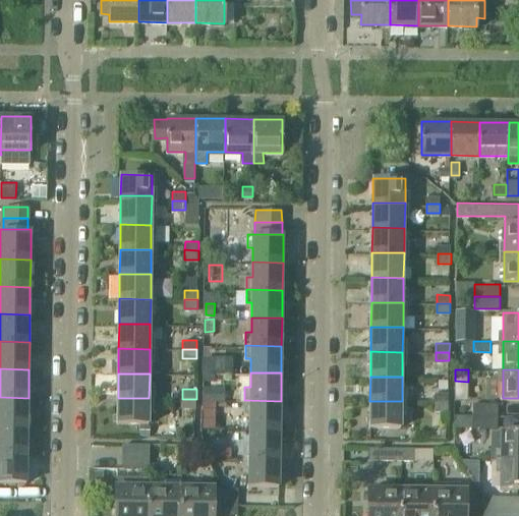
[(435,402),(449,402),(449,392),(435,392),(435,402)]
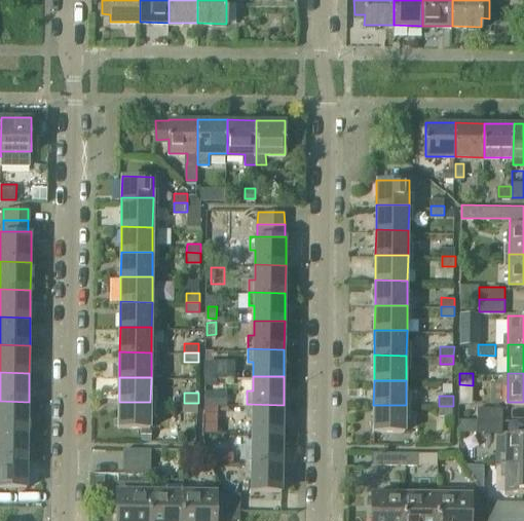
[(0,429),(28,430),(29,402),(0,401),(0,429)]
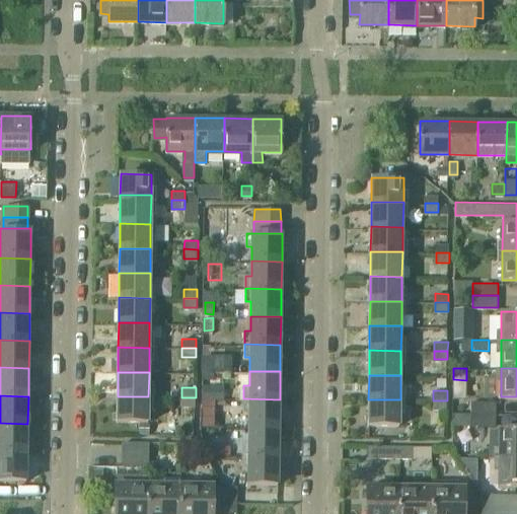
[(148,422),(148,396),(118,396),(117,421),(148,422)]
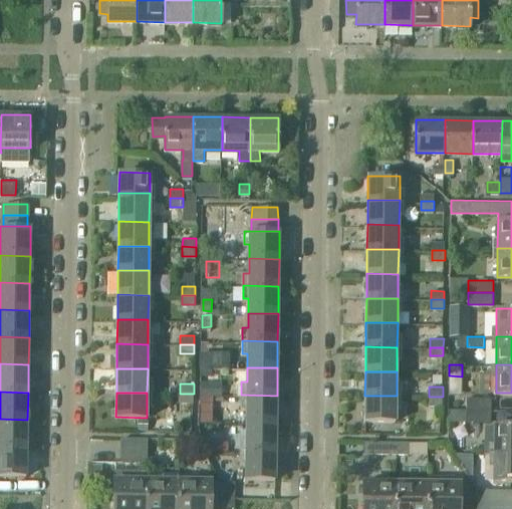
[(194,403),(194,394),(180,394),(174,394),(174,403),(194,403)]
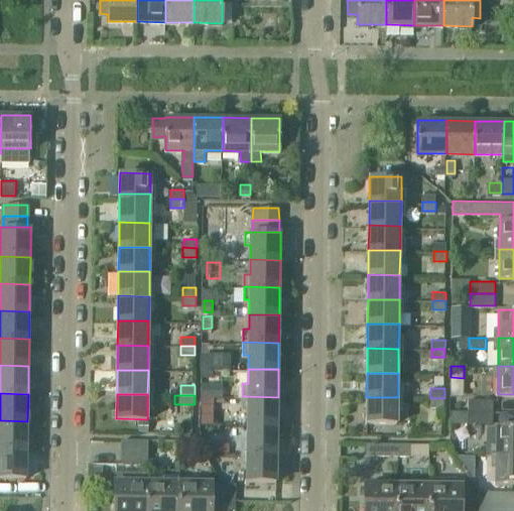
[(277,424),(278,397),(242,396),(242,409),(248,409),(247,424),(277,424)]
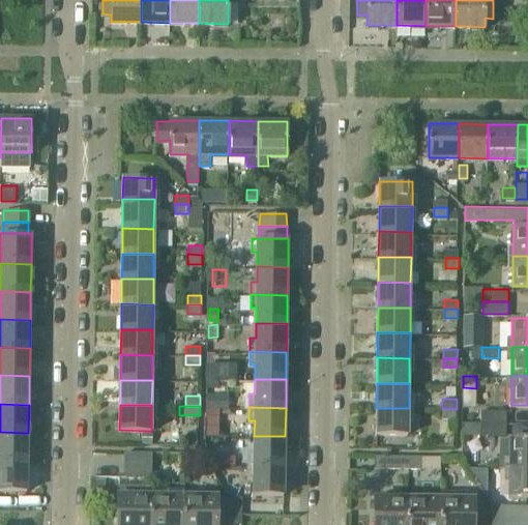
[(408,434),(409,408),(376,408),(376,433),(408,434)]
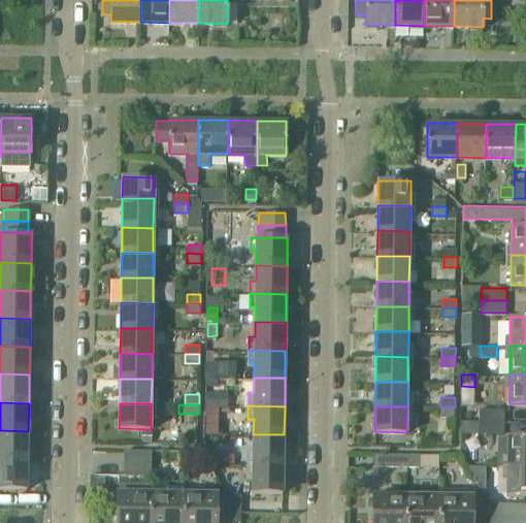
[(504,420),(505,406),(480,406),(480,419),(504,420)]
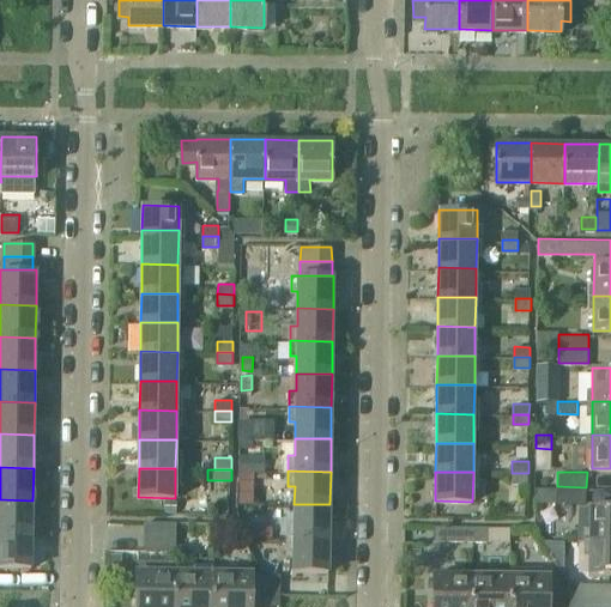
[(586,502),(586,487),(557,486),(557,502),(586,502)]
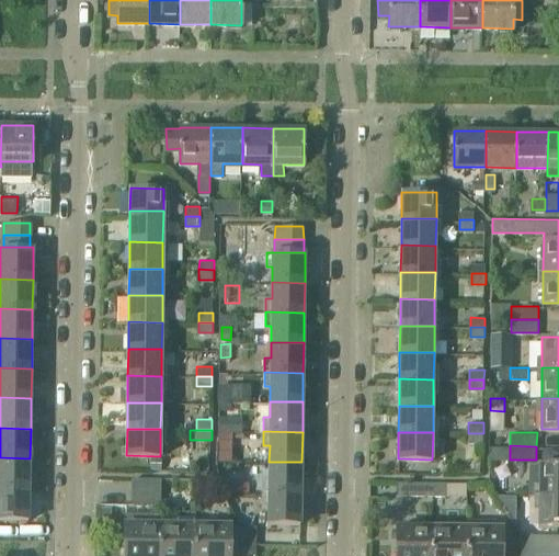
[(0,487),(30,488),(30,458),(0,457),(0,487)]
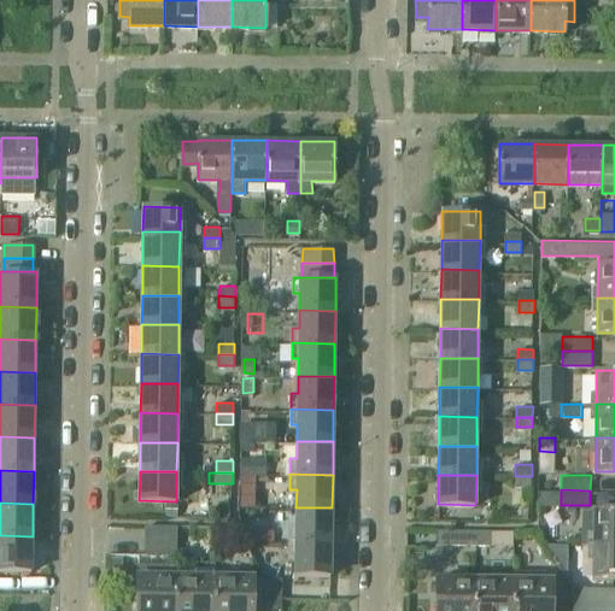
[(332,540),(332,507),(296,507),(296,524),(290,524),(288,540),(332,540)]
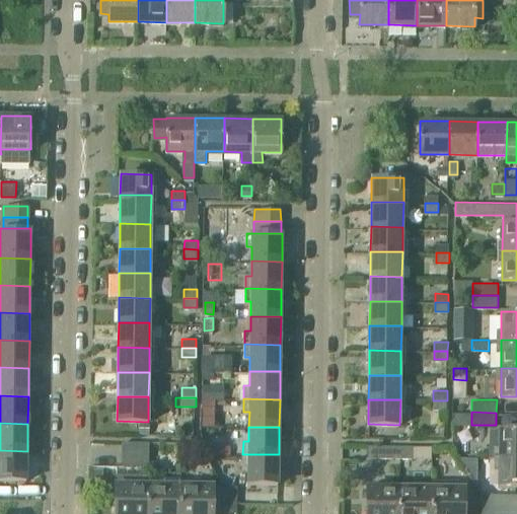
[(516,428),(500,428),(500,456),(516,456),(516,428)]
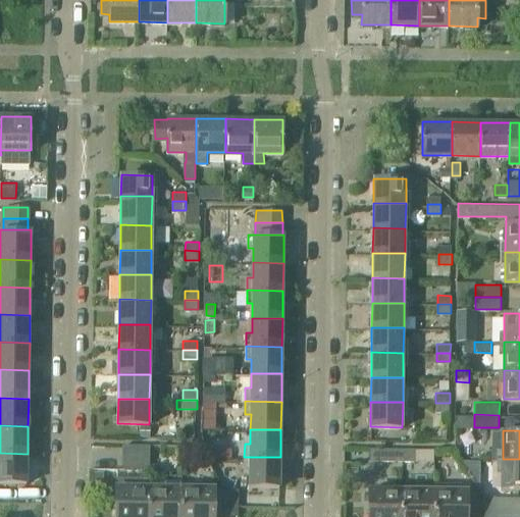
[(150,456),(150,444),(123,443),(123,456),(150,456)]
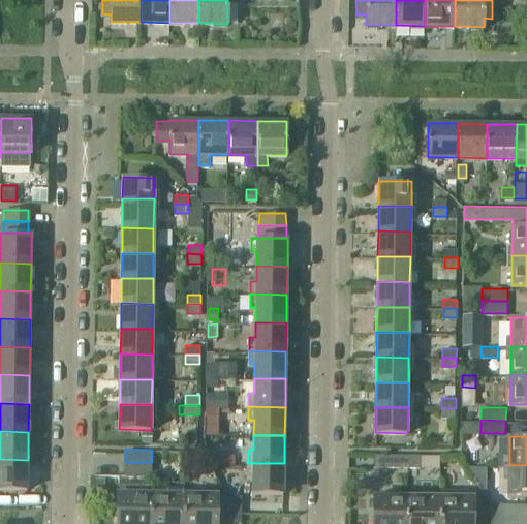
[(407,465),(408,454),(375,453),(375,465),(407,465)]
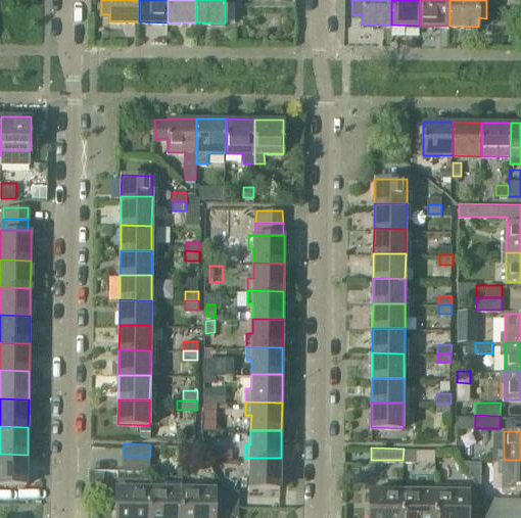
[(417,460),(417,449),(404,449),(403,460),(417,460)]
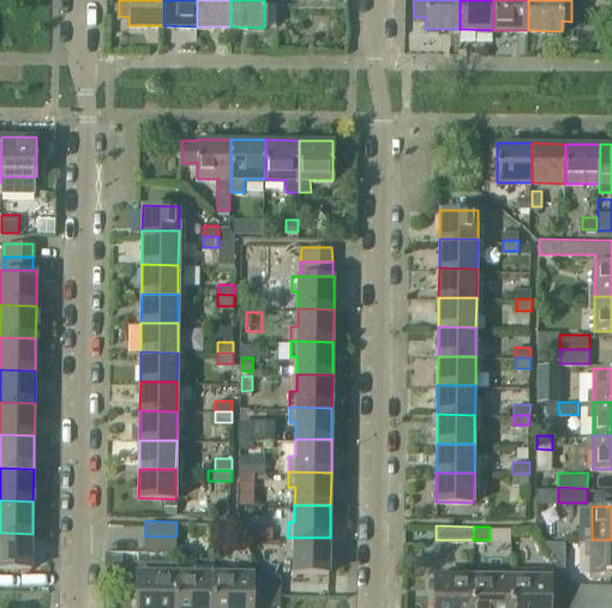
[(0,569),(33,569),(33,534),(0,533),(0,569)]
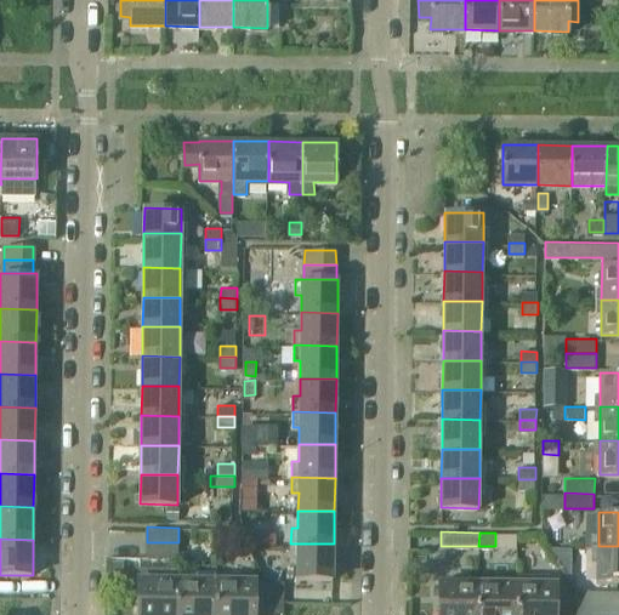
[(179,558),(179,542),(147,542),(147,558),(179,558)]
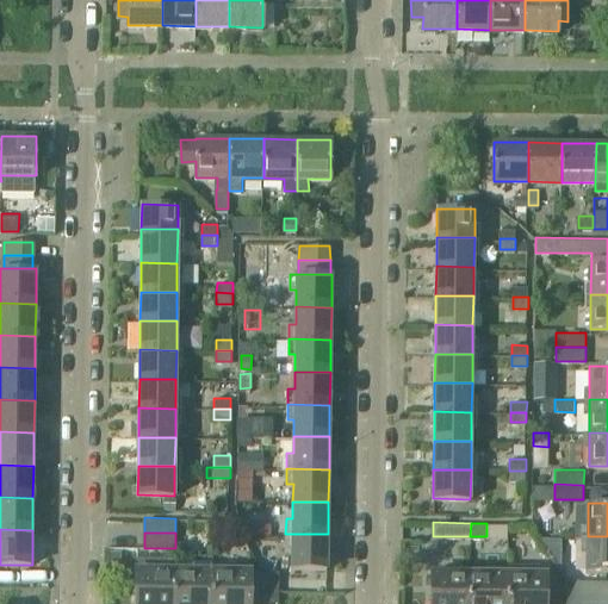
[(327,568),(328,534),(285,534),(285,548),(292,549),(292,567),(327,568)]
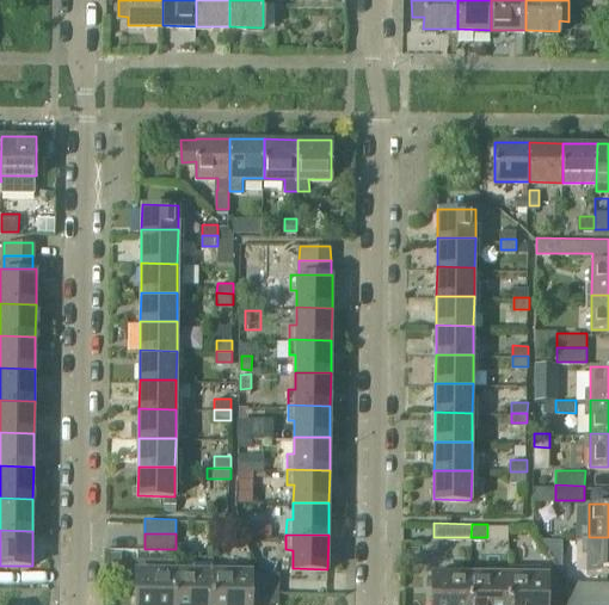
[(608,537),(589,537),(589,570),(608,570),(608,537)]
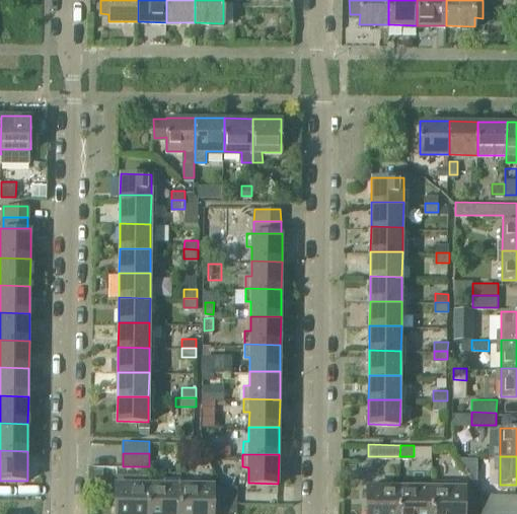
[(179,513),(180,485),(180,475),(149,475),(149,485),(148,513),(179,513)]
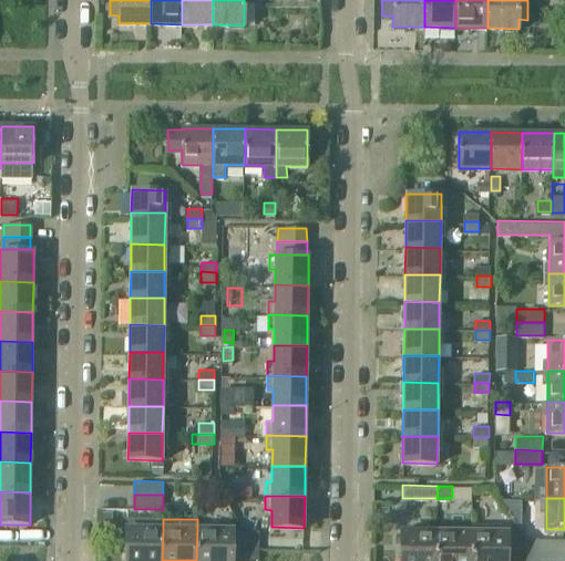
[(162,560),(163,529),(127,528),(126,560),(162,560)]
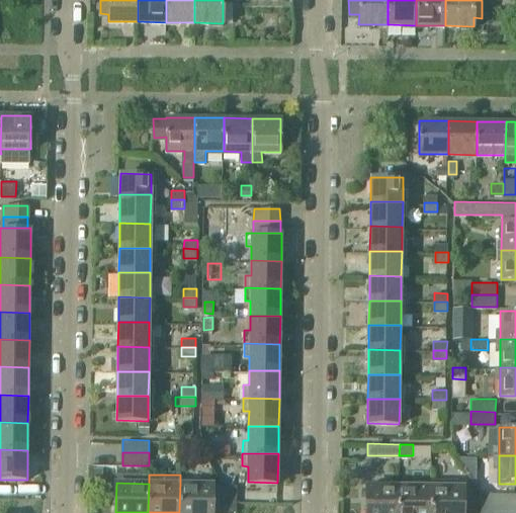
[(180,484),(179,512),(212,512),(212,485),(180,484)]
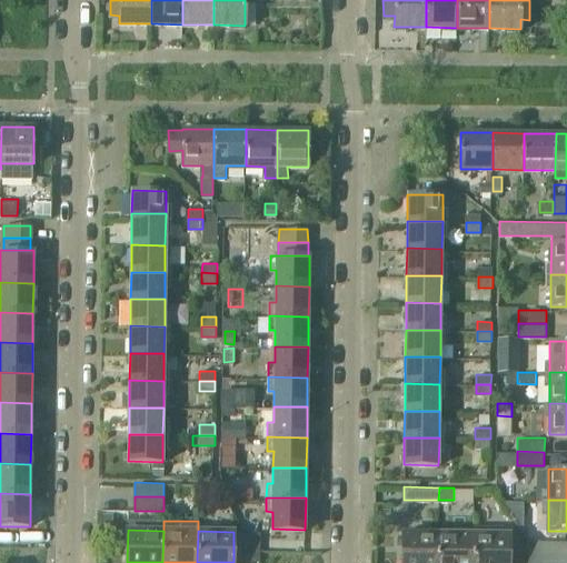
[(261,532),(252,531),(246,531),(246,560),(260,561),(261,532)]
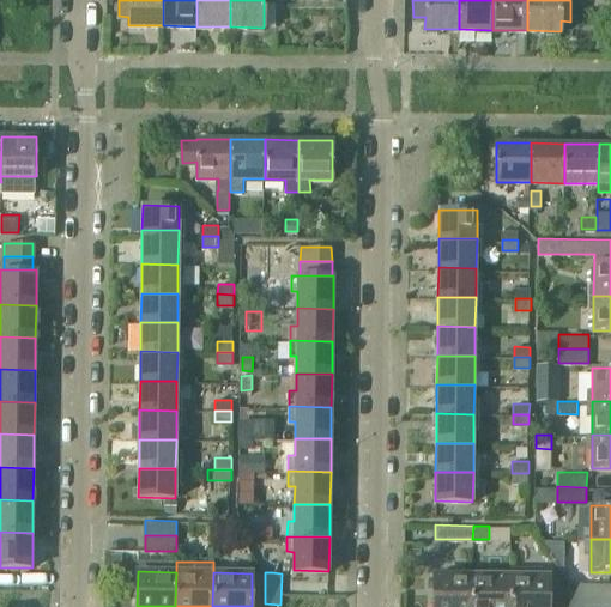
[(471,606),(472,575),(433,574),(431,606),(471,606)]
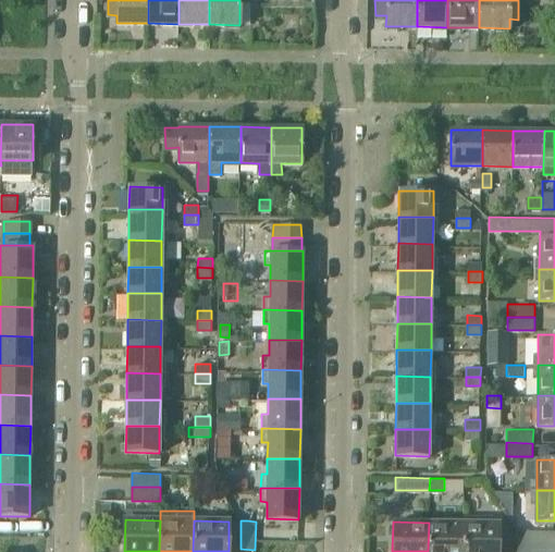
[(461,551),(463,523),(429,523),(428,551),(461,551)]
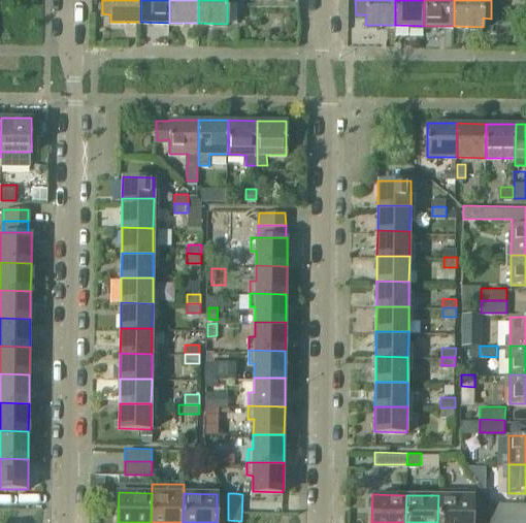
[(438,495),(437,522),(473,522),(474,495),(438,495)]
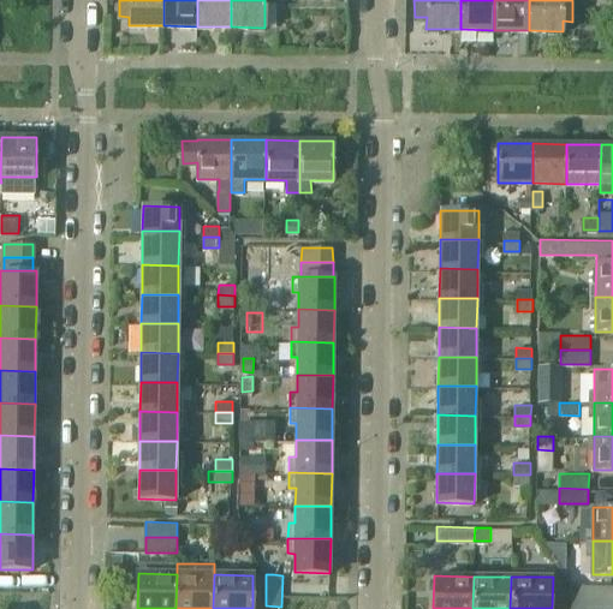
[(585,599),(612,599),(612,585),(571,584),(571,585),(585,585),(585,599)]
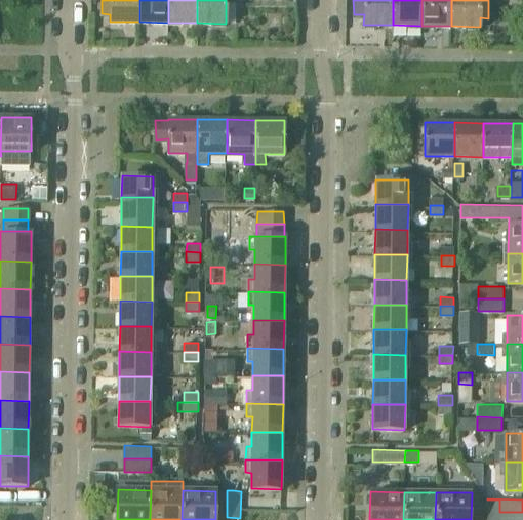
[(498,519),(499,512),(499,500),(487,500),(486,519),(498,519)]
